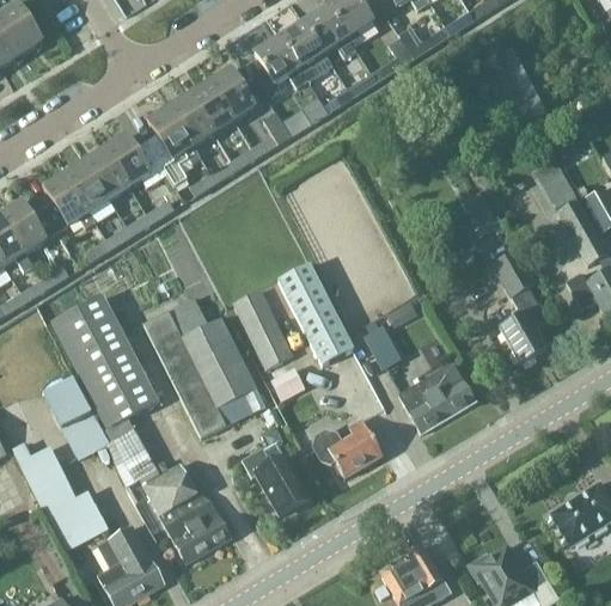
[(364,38),(359,31),(372,23),(356,0),(337,0),(328,6),(348,38),(349,37),(353,44),(364,38)]
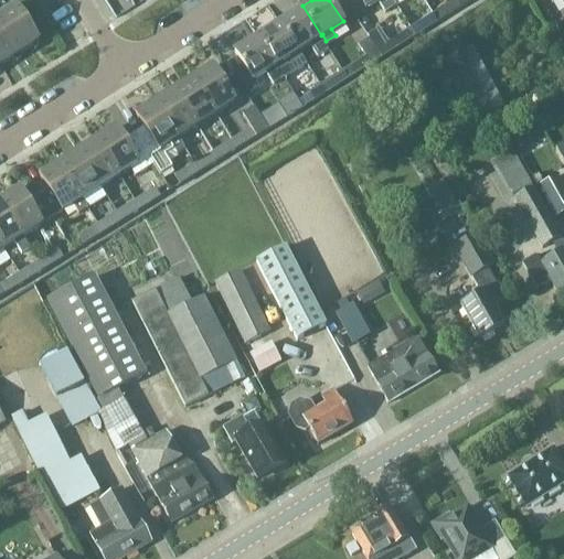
[(437,19),(460,4),(458,0),(448,0),(432,10),(437,19)]
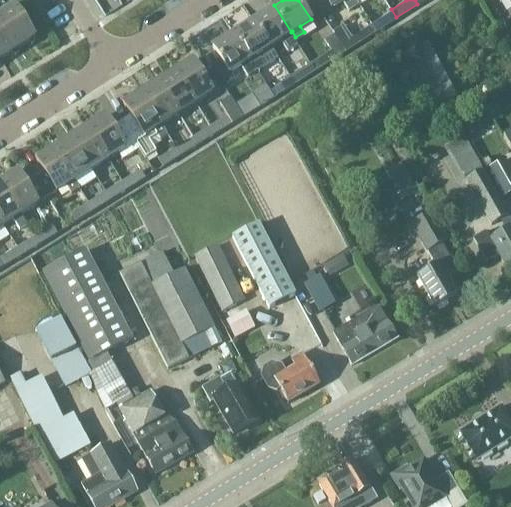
[(0,11),(0,19),(16,46),(27,39),(31,42),(35,37),(13,3),(0,11)]
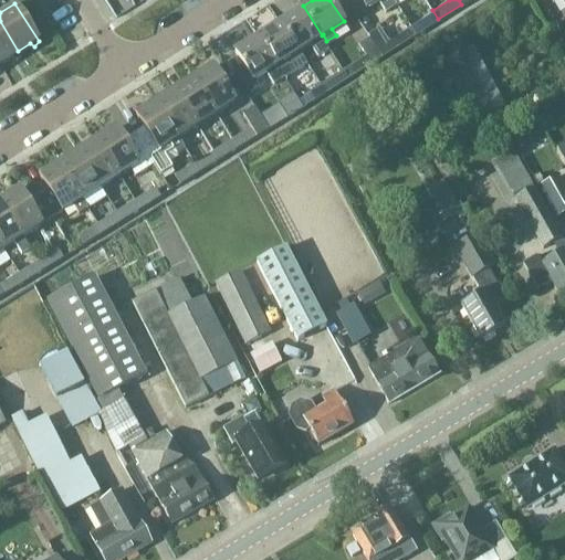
[(330,45),(326,41),(323,34),(322,35),(303,6),(280,20),(299,50),(311,42),(317,53),(330,45)]
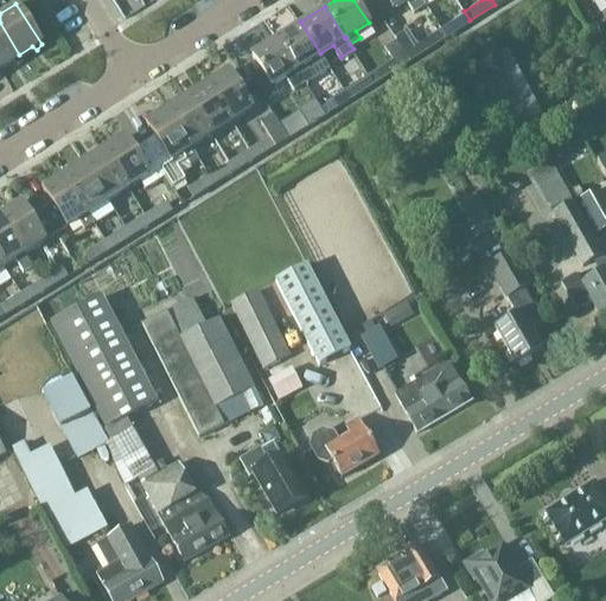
[(446,36),(470,20),(464,11),(440,26),(446,36)]
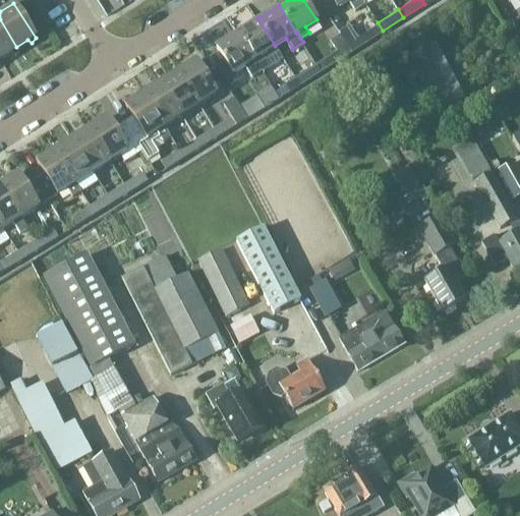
[(257,18),(237,32),(261,69),(281,55),(275,46),(257,18)]
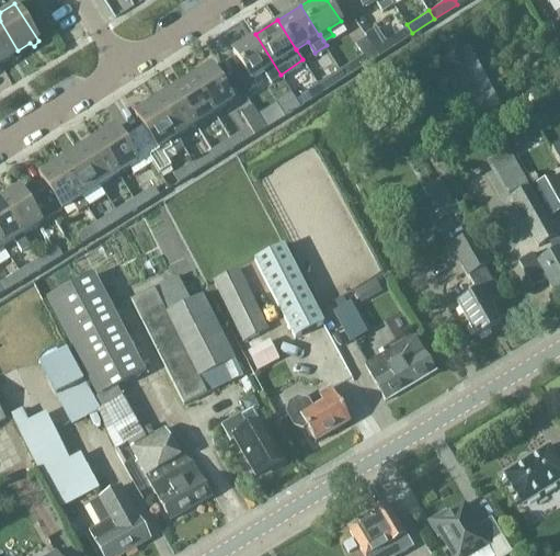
[(20,54),(18,50),(0,21),(0,61),(12,54),(15,57),(20,54)]
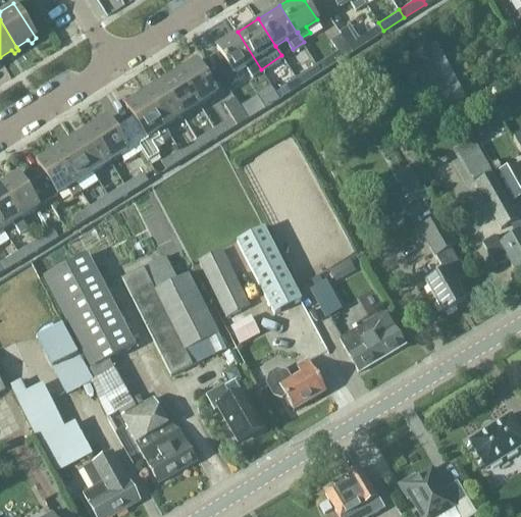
[(378,22),(359,35),(351,21),(341,28),(342,31),(340,32),(352,51),(362,44),(383,31),(378,22)]
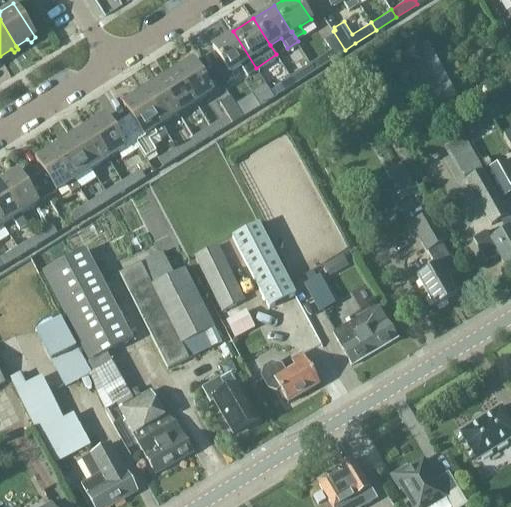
[(248,73),(256,68),(233,31),(213,44),(229,71),(241,63),(248,73)]
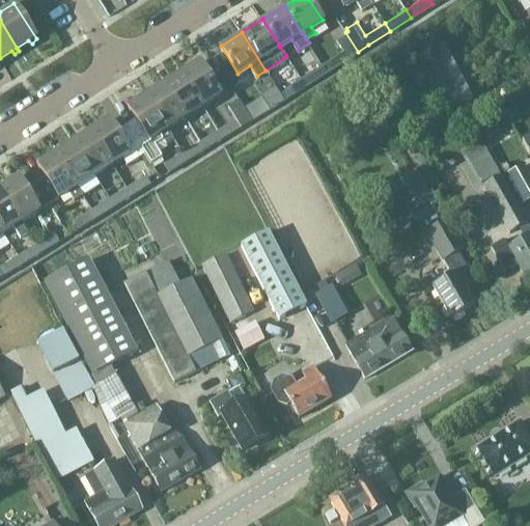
[(349,58),(358,52),(345,32),(337,37),(344,49),(321,63),(326,72),(349,58)]
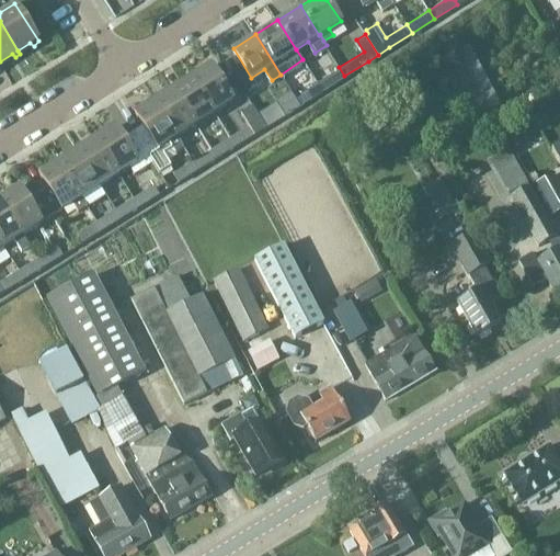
[(430,59),(466,128),(505,108),(469,38),(430,59)]
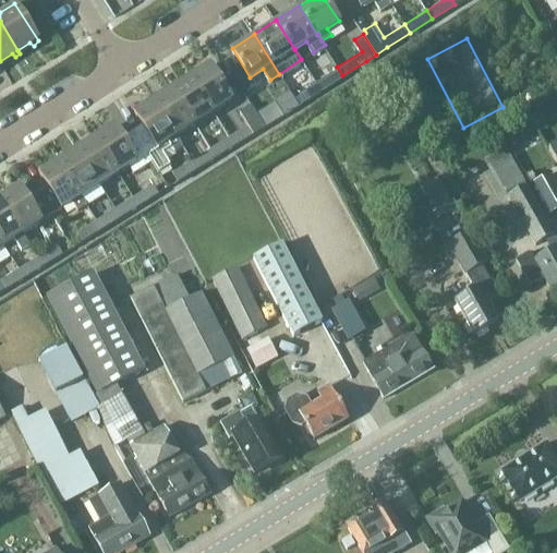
[(191,75),(215,110),(233,98),(210,62),(196,71),(194,67),(189,72),(191,75)]
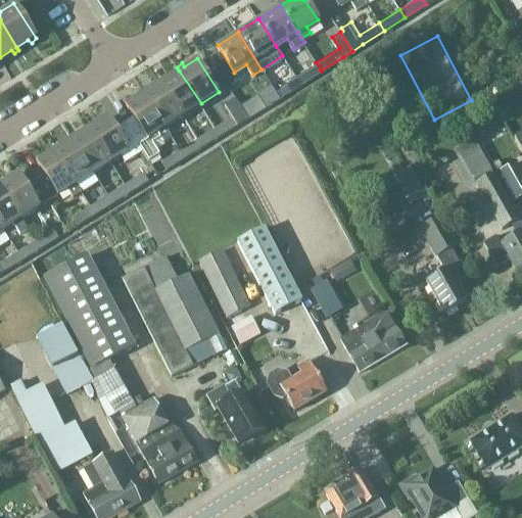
[(300,84),(321,71),(316,62),(295,76),(300,84)]
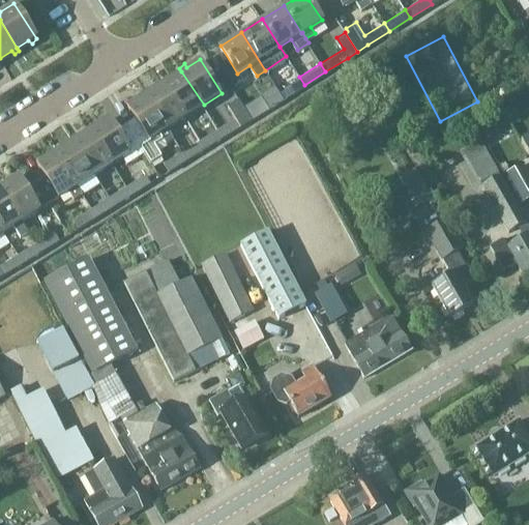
[(186,116),(204,105),(181,71),(170,79),(167,74),(162,80),(164,82),(186,116)]
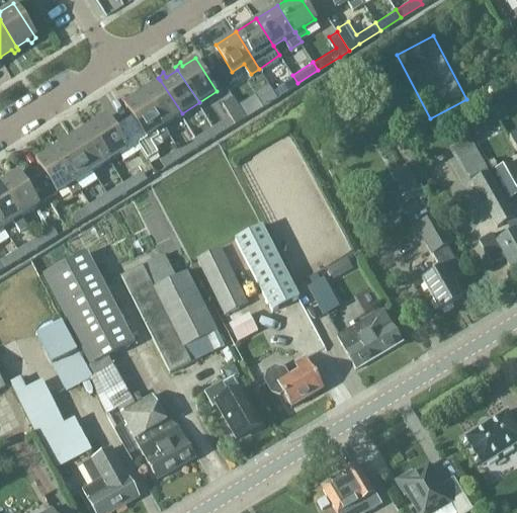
[(277,96),(297,83),(292,75),(271,88),(277,96)]
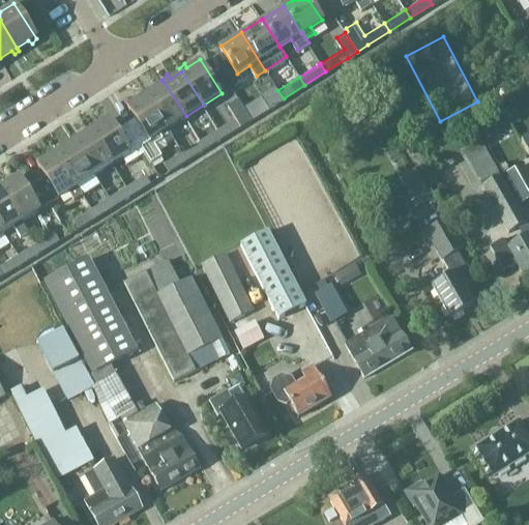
[(169,127),(186,116),(164,82),(151,89),(149,85),(144,90),(146,93),(169,127)]
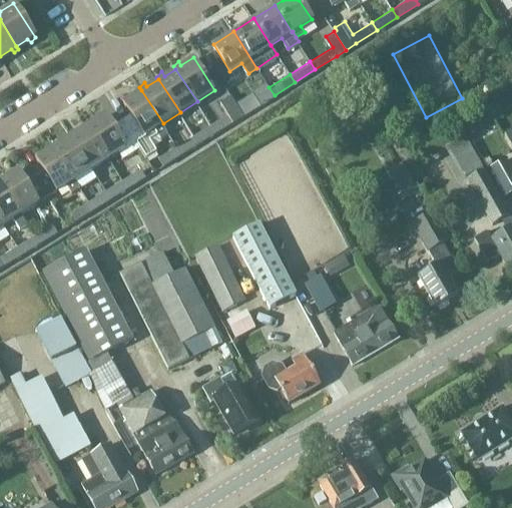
[(168,131),(163,123),(141,90),(130,97),(127,93),(122,98),(131,112),(122,118),(140,146),(145,155),(156,148),(149,137),(159,131),(161,135),(168,131)]
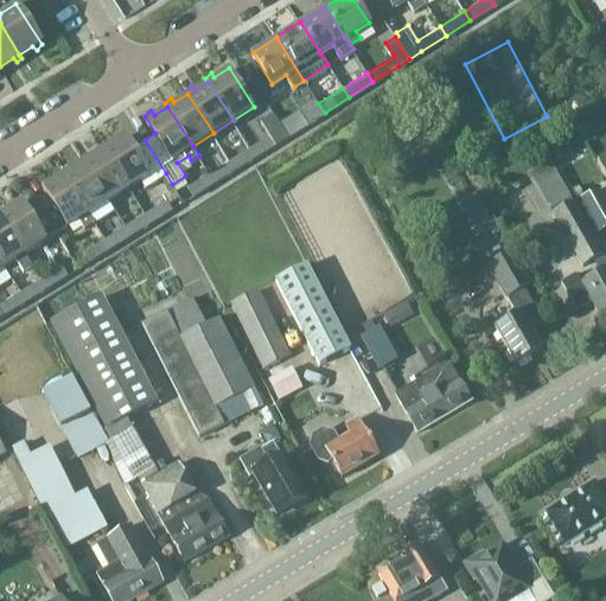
[(299,108),(280,120),(282,123),(281,123),(288,135),(289,135),(300,128),(308,122),(299,108)]
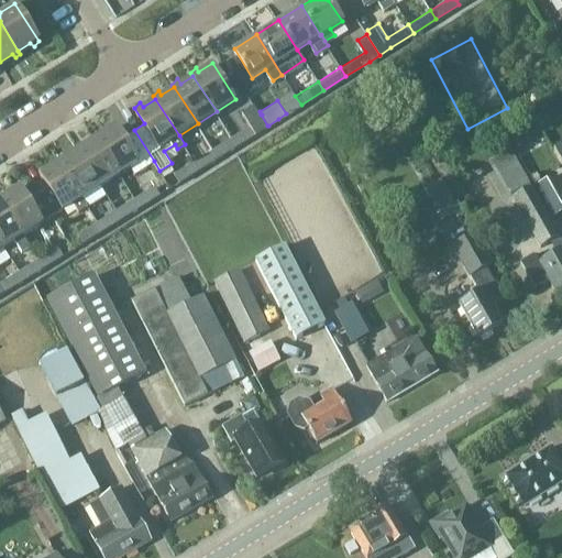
[(261,115),(262,115),(260,111),(254,102),(242,109),(250,123),(233,134),(239,144),(267,126),(261,115)]
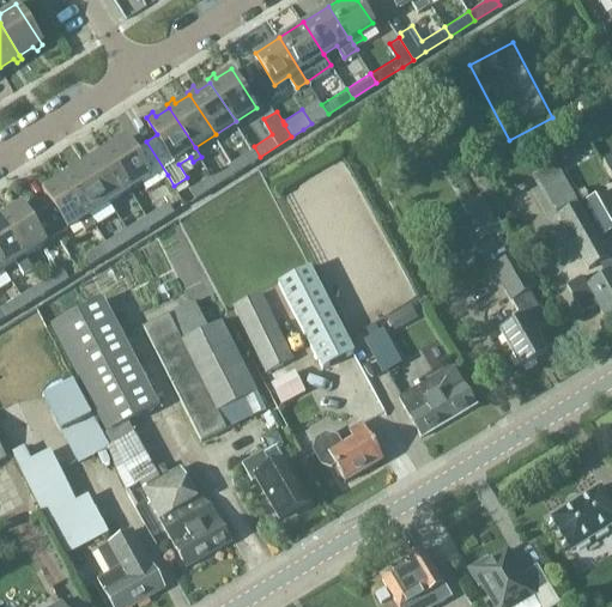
[(146,141),(135,149),(127,134),(113,144),(108,139),(103,145),(104,149),(131,187),(143,180),(147,188),(168,175),(146,141)]
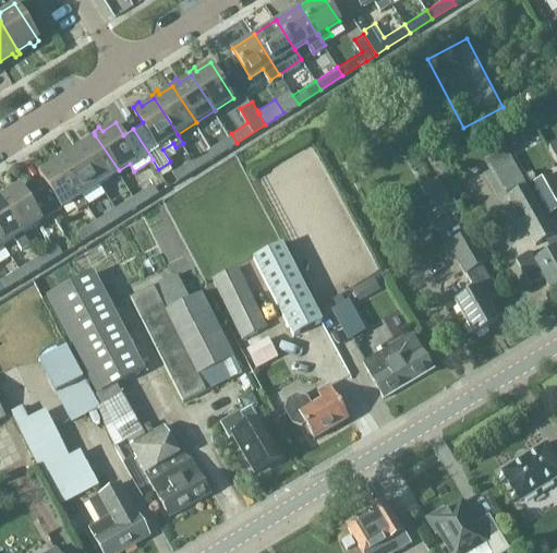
[(218,155),(237,143),(231,133),(212,145),(218,155)]
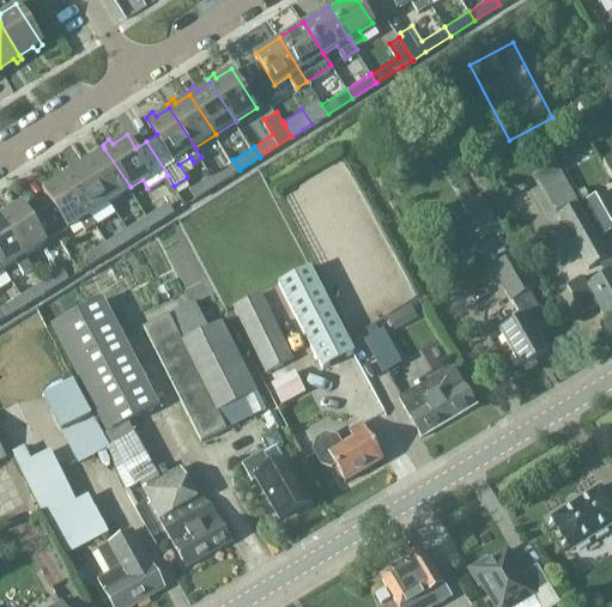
[(110,200),(131,187),(104,149),(91,157),(89,152),(83,158),(85,161),(110,200)]
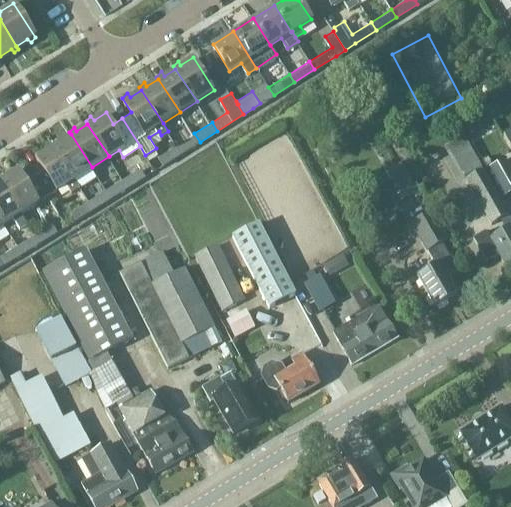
[(464,132),(444,144),(464,178),(465,177),(491,222),(501,216),(507,228),(491,237),(485,227),(473,233),(487,259),(499,253),(506,265),(510,262),(510,214),(509,212),(482,167),(484,166),(464,132)]
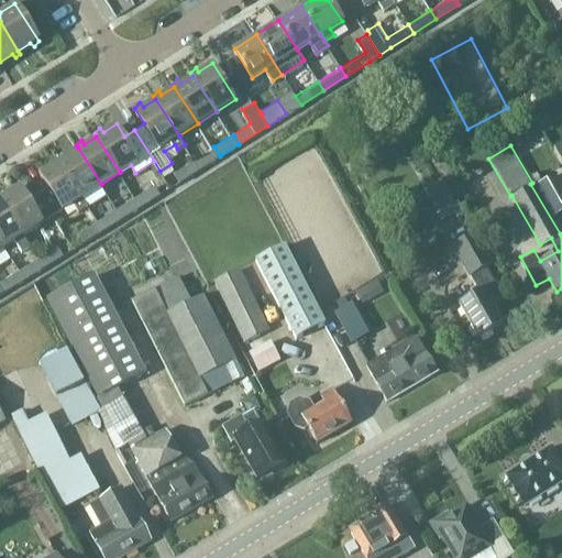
[(202,167),(220,156),(213,146),(196,159),(202,167)]
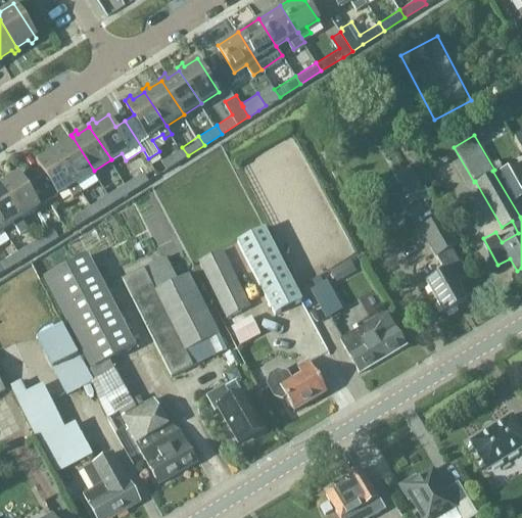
[(76,182),(78,181),(94,171),(73,137),(60,145),(58,141),(54,145),(55,148),(76,182)]
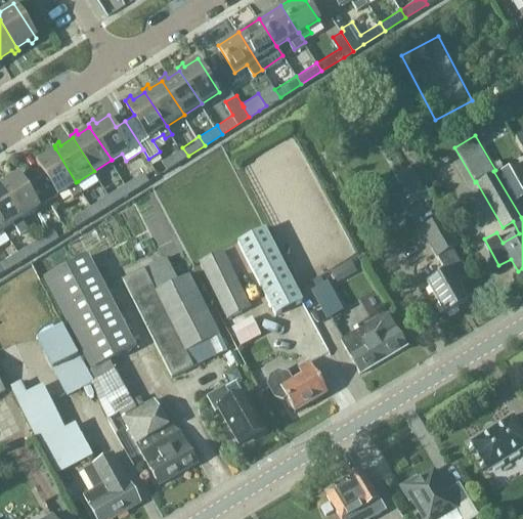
[(82,188),(78,181),(76,182),(55,148),(44,156),(40,153),(36,158),(45,172),(36,178),(48,199),(57,192),(58,193),(69,187),(74,195),(82,188)]
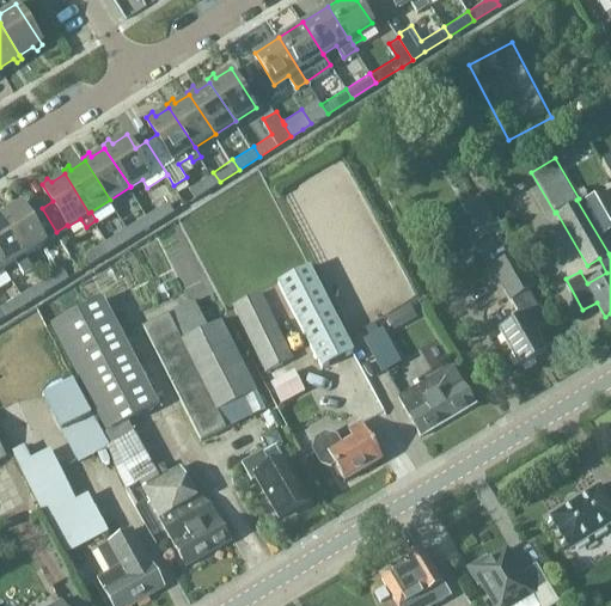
[(604,231),(610,226),(610,201),(603,188),(586,197),(604,231)]
